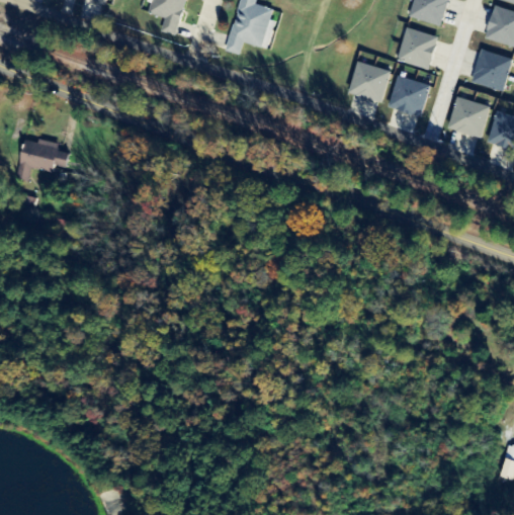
[(150,0),(147,12),(164,17),(160,30),(176,35),(185,0),(150,0)]
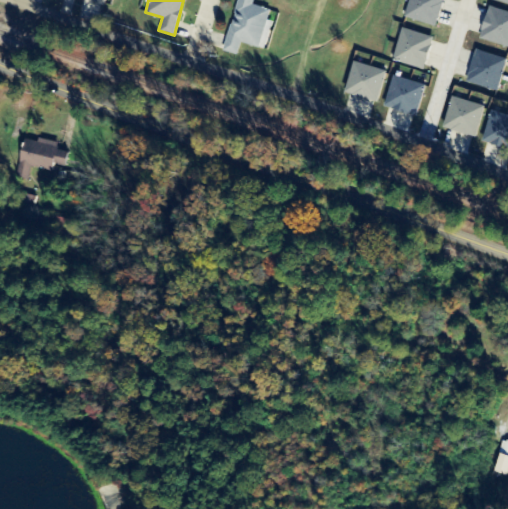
[(236,0),(223,50),(236,53),(240,41),(259,46),(261,39),(266,40),(271,19),(267,18),(270,8),(252,3),(252,0),(236,0)]
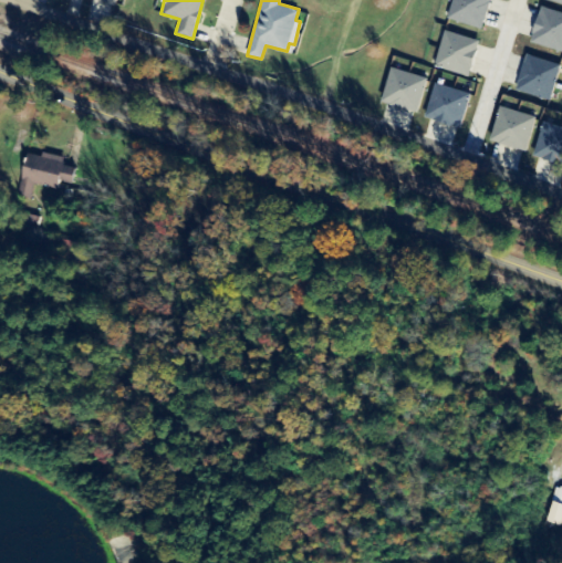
[(450,0),(446,17),(480,28),(488,0),(450,0)]
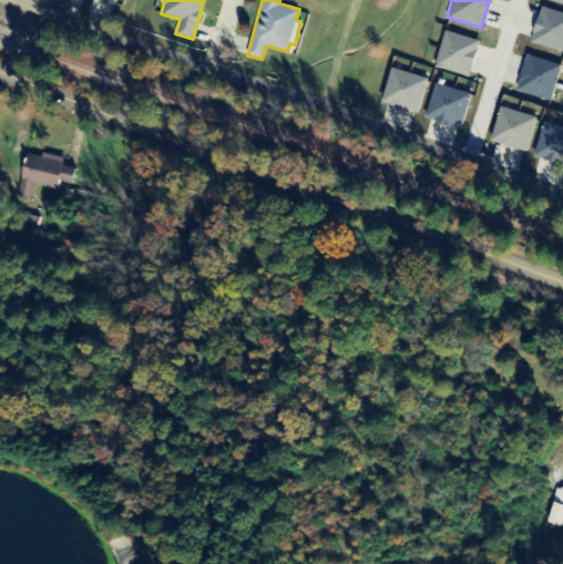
[(529,41),(562,51),(562,11),(541,4),(529,41)]
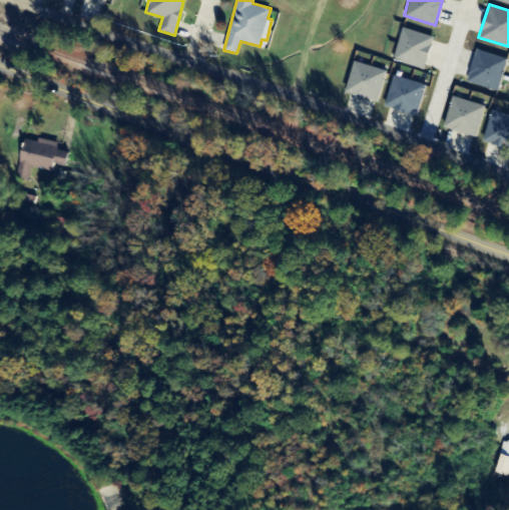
[(424,68),(434,36),(402,26),(393,59),(424,68)]
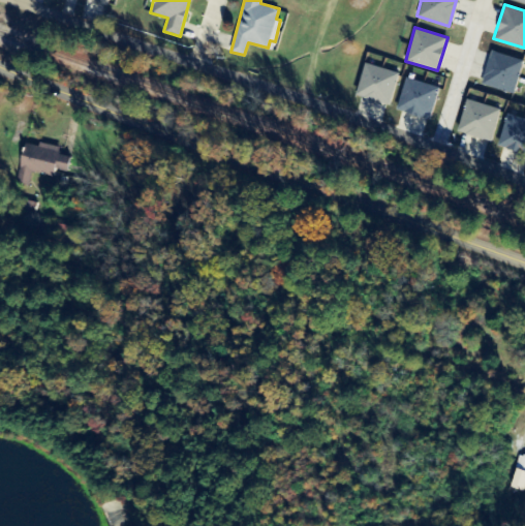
[(522,59),(490,50),(479,83),(512,93),(522,59)]
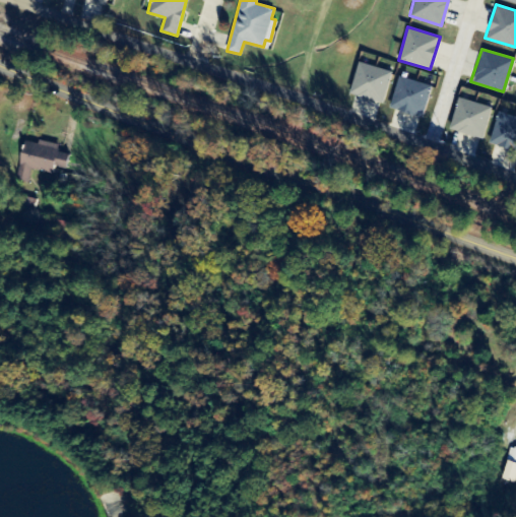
[(349,92),(382,103),(391,71),(359,61),(349,92)]
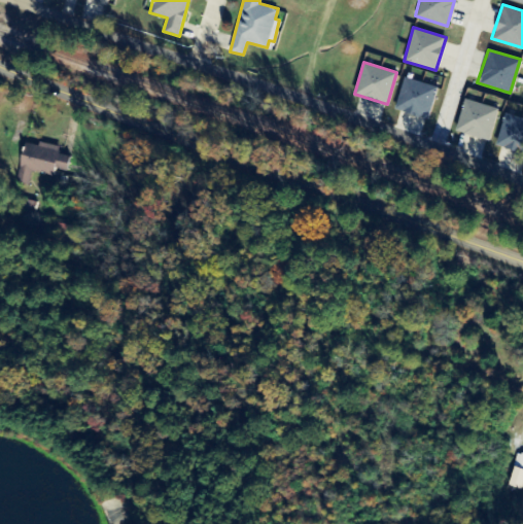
[(437,86),(405,76),(394,107),(427,117),(437,86)]
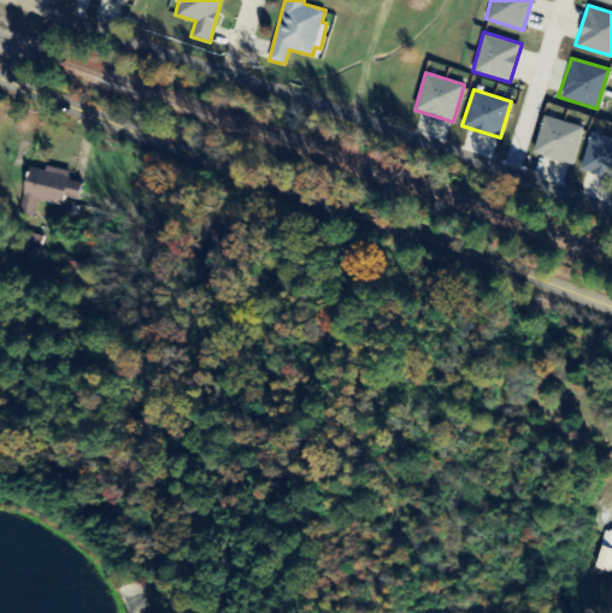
[(572,163),(581,124),(542,116),(534,154),(572,163)]
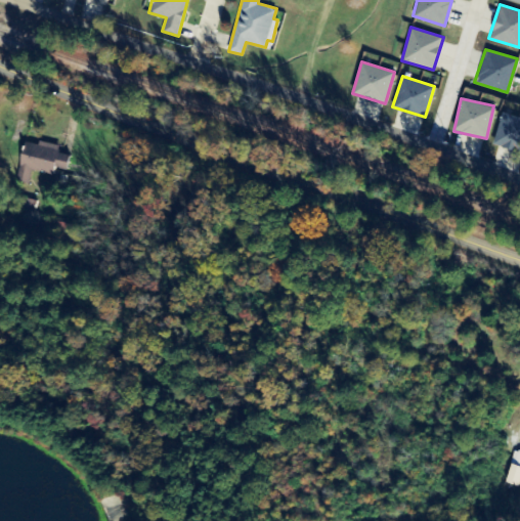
[(519,116),(502,112),(492,144),(519,152),(519,116)]
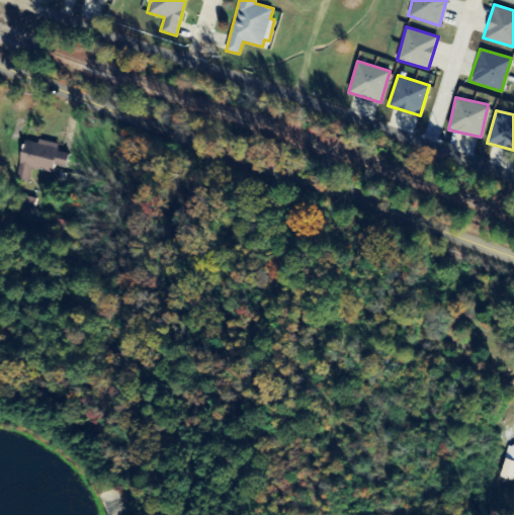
[(53,171),(54,164),(67,166),(70,153),(57,150),(59,143),(36,138),(35,142),(22,139),(15,178),(27,180),(29,167),(53,171)]
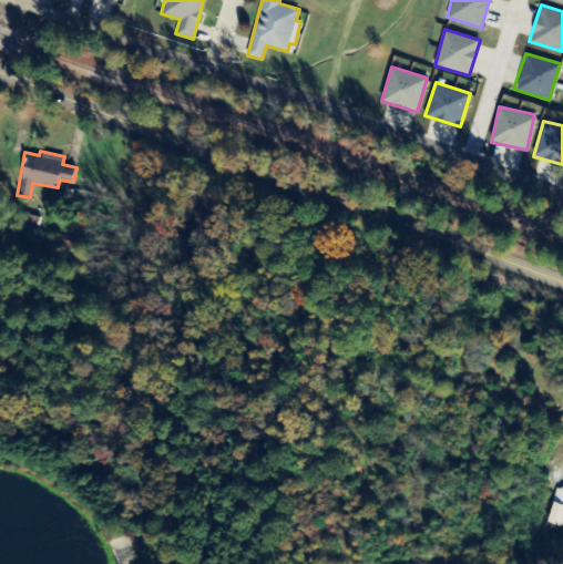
[(83,184),(62,180),(60,187),(82,191),(83,184)]
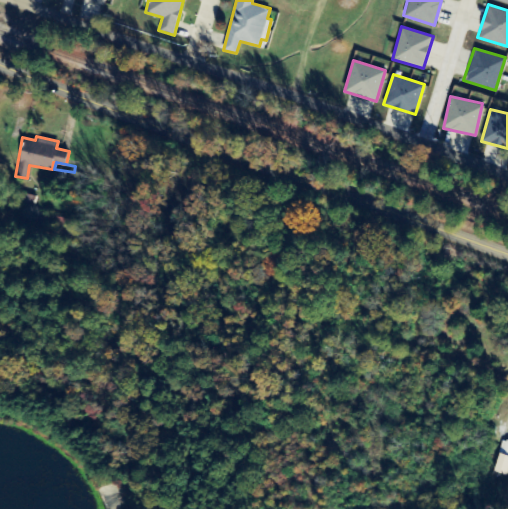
[(501,475),(507,450),(507,441),(497,439),(488,471),(501,475)]
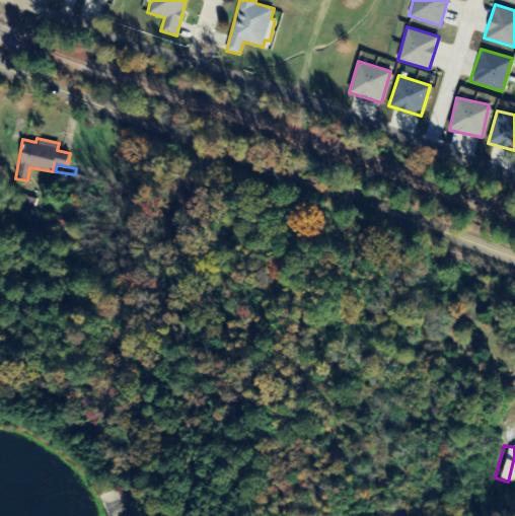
All buildings are outlined.
